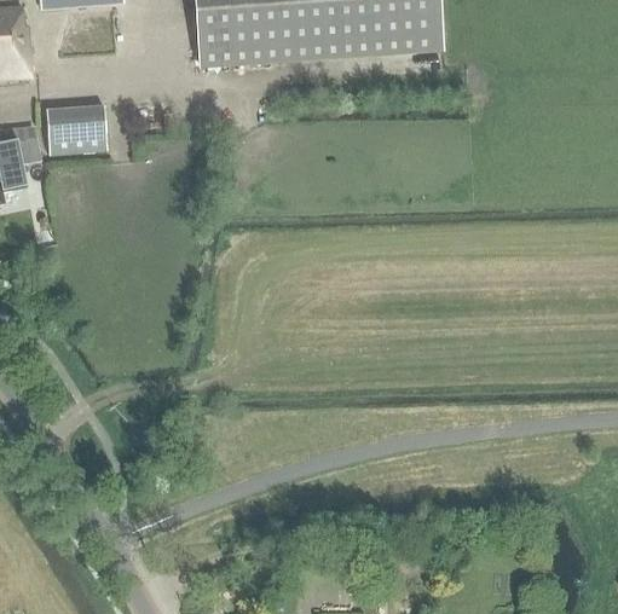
[(194,0),(198,63),(440,47),(435,0),(194,0)]
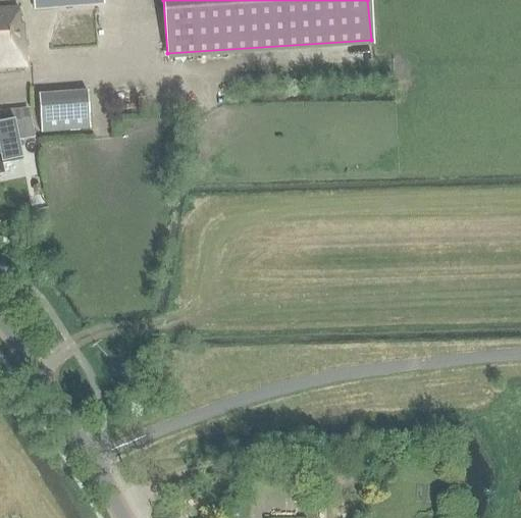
[(0,64),(24,63),(21,21),(18,21),(17,5),(0,6),(0,64)]
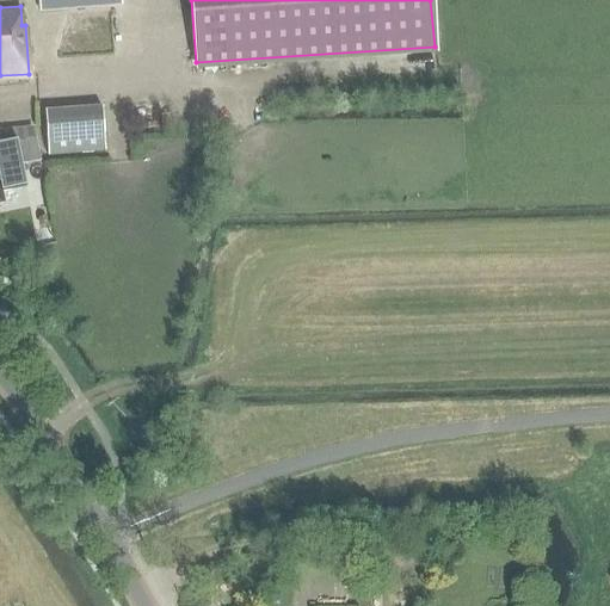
[(105,150),(103,106),(45,109),(48,153),(105,150)]
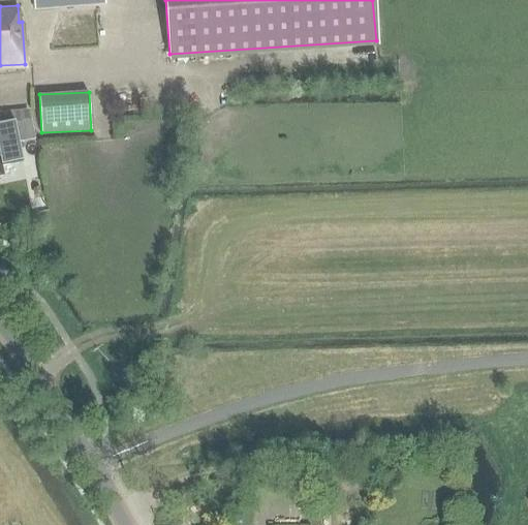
[(30,116),(14,120),(19,140),(34,136),(30,116)]
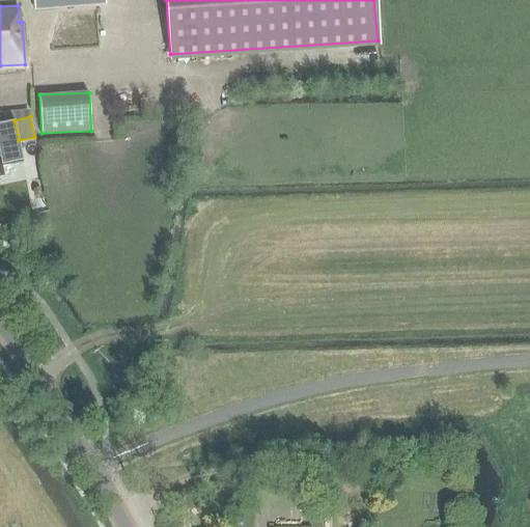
[(0,174),(3,174),(1,164),(22,160),(14,120),(0,122),(0,174)]
